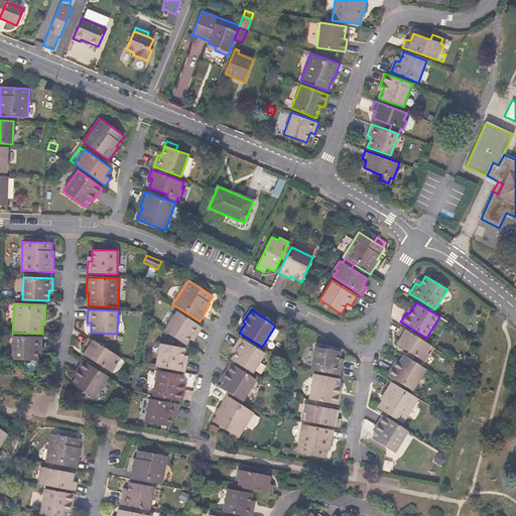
[(176,311),(164,332),(185,345),(189,340),(191,336),(195,339),(202,328),(176,311)]
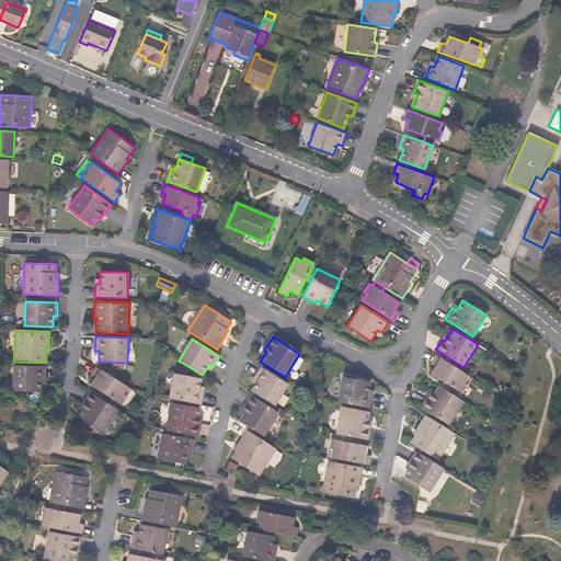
[(464,382),(468,376),(436,356),(431,364),(436,366),(431,374),(444,382),(448,385),(445,390),(455,397),(458,391),(461,393),(467,385),(464,382)]
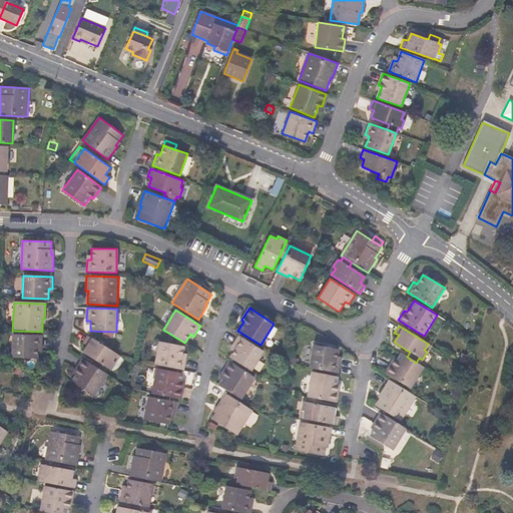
[(42,336),(12,334),(12,358),(37,358),(37,352),(37,348),(41,348),(42,336)]
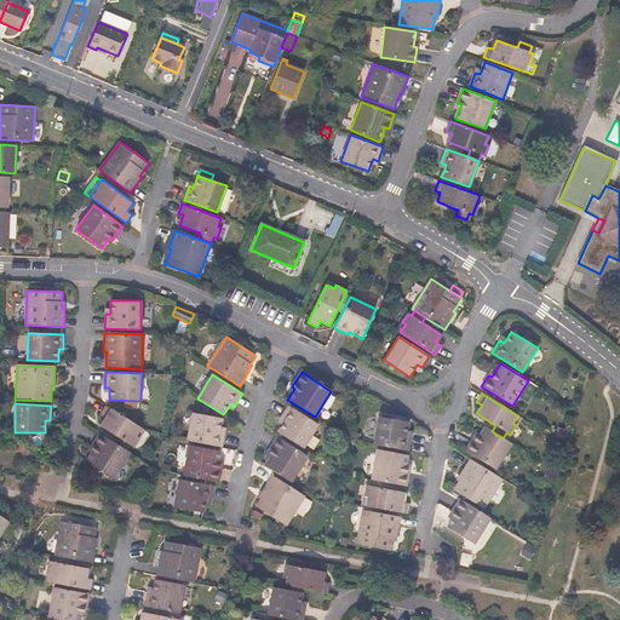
[(142,428),(133,423),(105,406),(101,414),(105,418),(101,426),(115,436),(119,438),(115,443),(127,451),(130,446),(133,447),(139,437),(136,436),(142,428)]
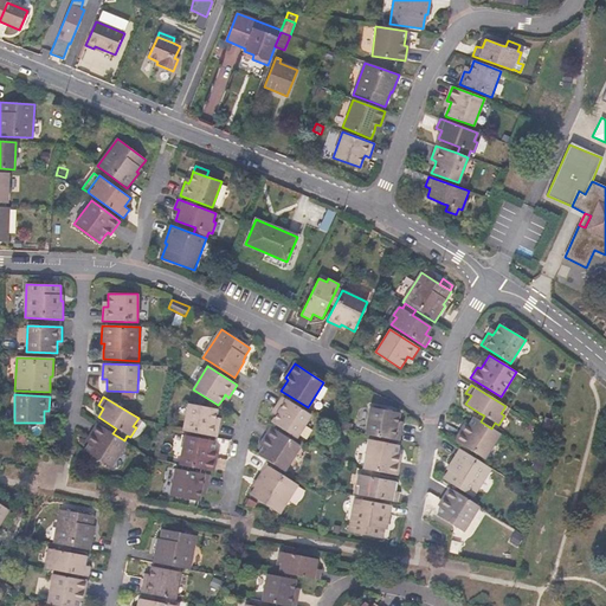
[(296,438),(311,416),(282,397),(274,408),(278,411),(276,416),(271,423),(296,438)]
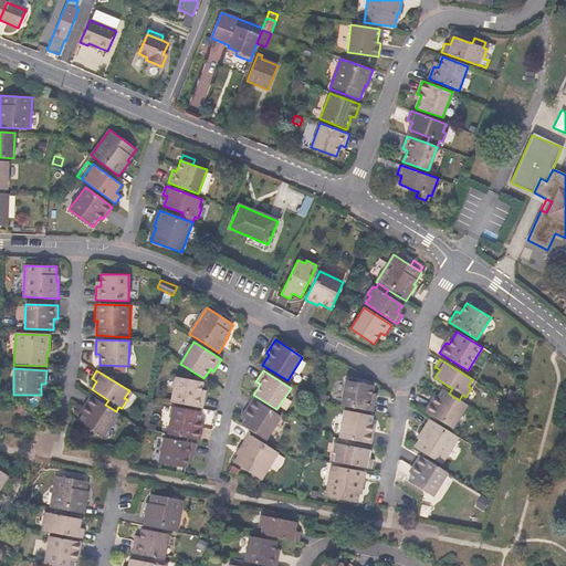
[(192,380),(176,377),(170,402),(202,408),(206,395),(201,394),(201,390),(203,378),(194,373),(192,380)]
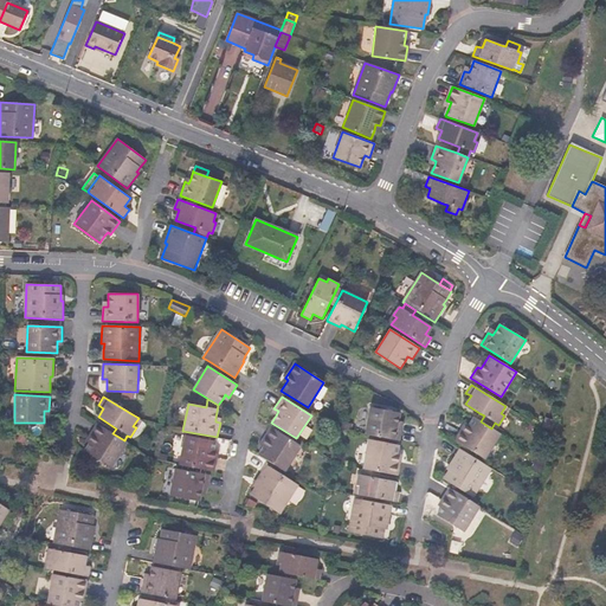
[(398,421),(399,413),(371,407),(365,434),(399,440),(401,426),(397,425),(398,421)]
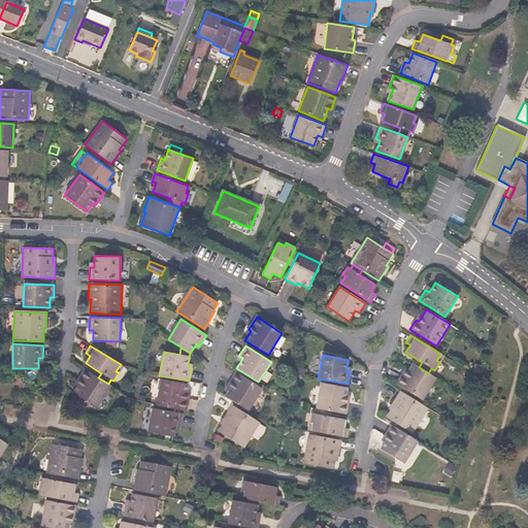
[(422,399),(436,377),(428,373),(419,367),(416,365),(413,363),(408,370),(406,373),(403,371),(396,384),(422,399)]
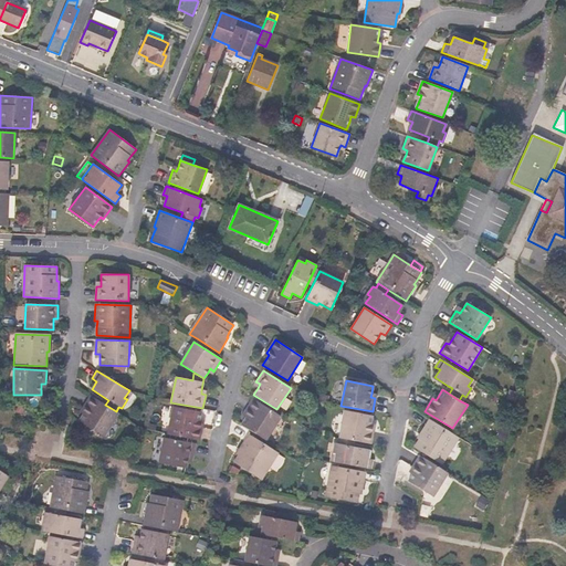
[(514,401),(516,391),(510,389),(506,399),(514,401)]
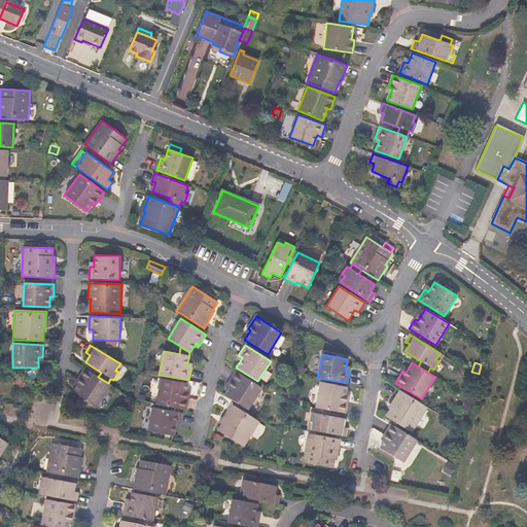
[(306,375),(307,369),(299,367),(297,366),(296,374),(301,374),(306,375)]
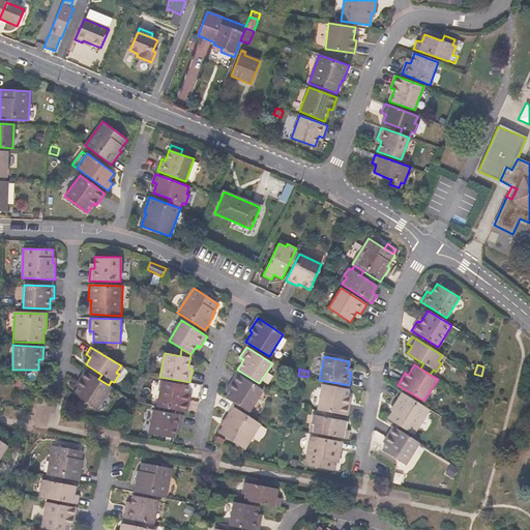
[(97,409),(111,387),(109,385),(98,379),(95,377),(85,371),(77,383),(80,384),(78,388),(74,394),(77,396),(89,404),(97,409)]
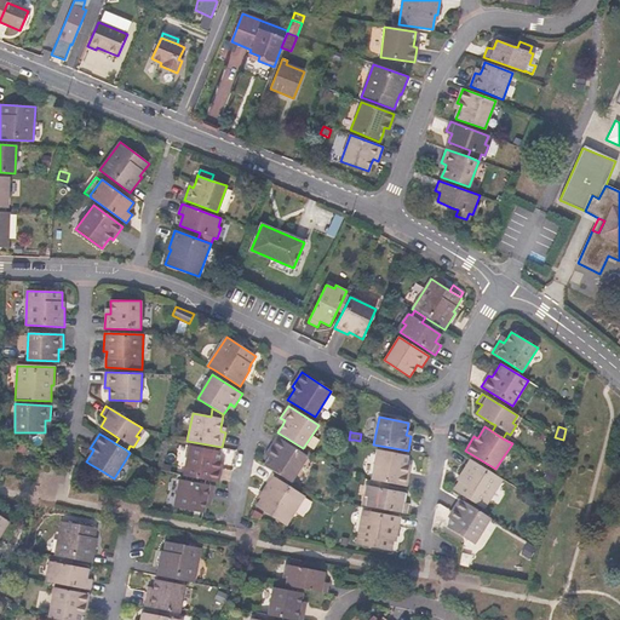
[(291,482),(308,457),(277,437),(268,452),(271,453),(269,458),(264,465),(291,482)]
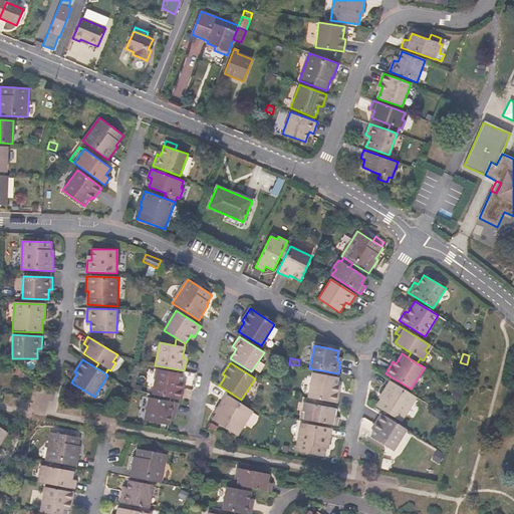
[(182,400),(184,386),(181,386),(182,381),(183,374),(157,369),(152,395),(182,400)]
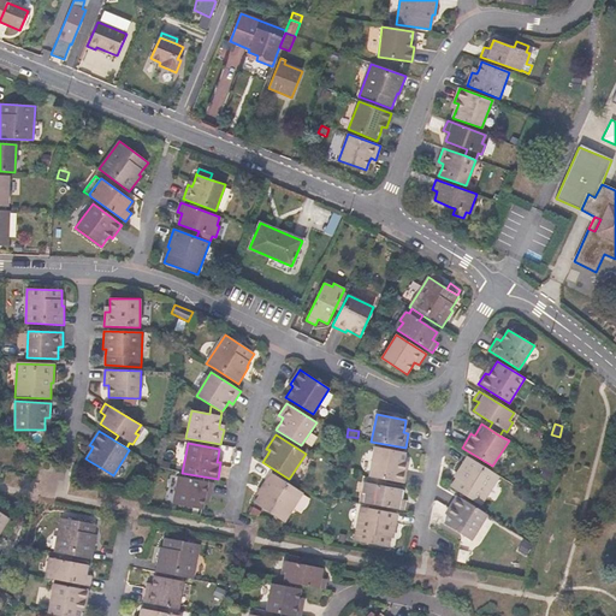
[(403,461),(406,452),(374,446),(368,477),(381,479),(386,480),(404,484),(407,467),(403,466),(403,461)]
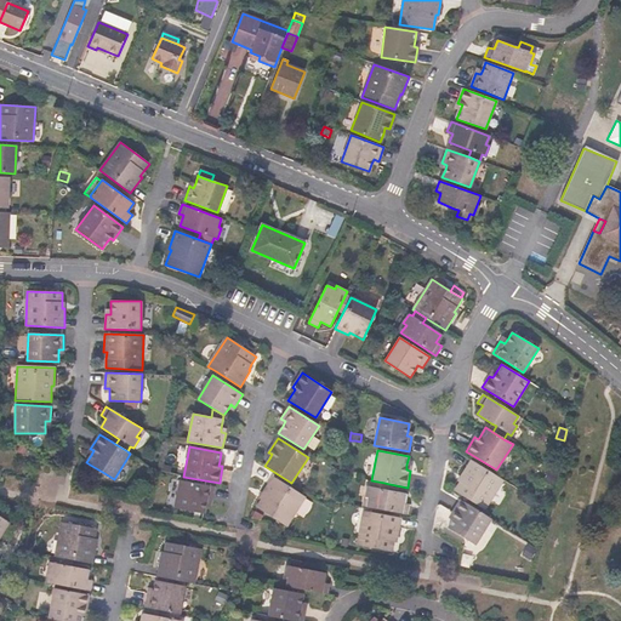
[(485,510),(503,480),(490,472),(471,460),(461,476),(462,477),(460,482),(455,490),(485,510)]
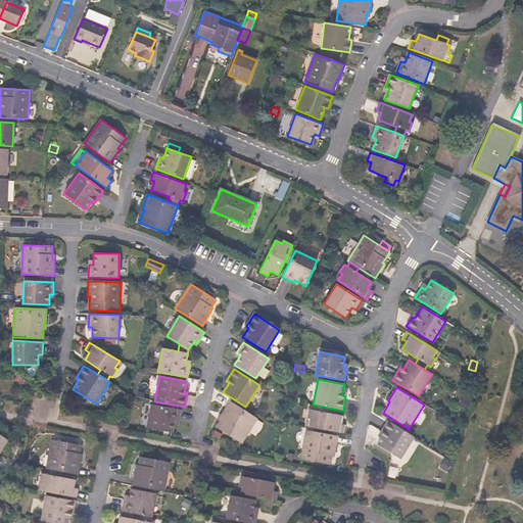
[(88,398),(76,391),(74,394),(86,402),(88,398)]
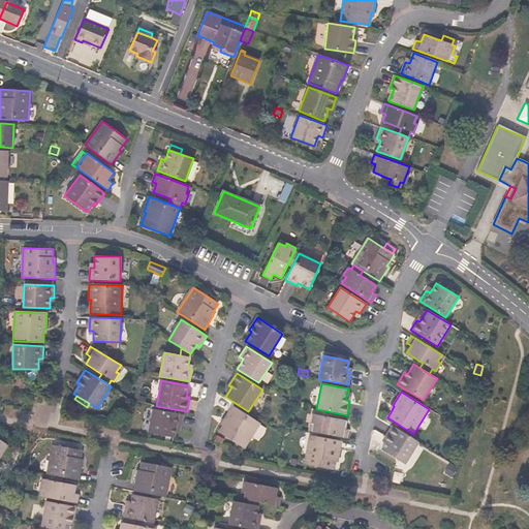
[(259,425),(260,424),(232,406),(224,419),(225,421),(223,425),(218,432),(244,448),(253,435),(259,425)]
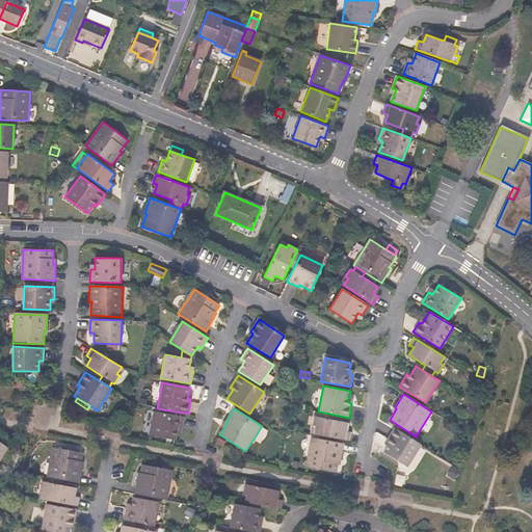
[(181,429),(184,417),(154,411),(149,434),(175,440),(177,433),(177,429),(181,429)]
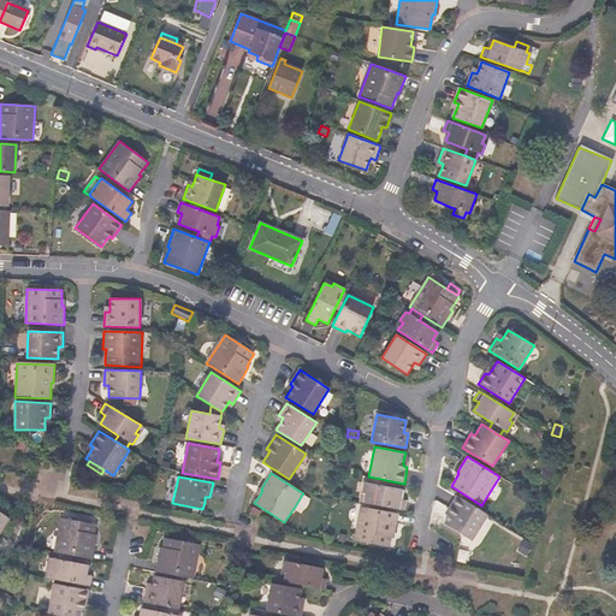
[(400,499),(402,490),(385,486),(380,485),(381,479),(368,477),(367,483),(365,483),(362,492),(366,493),(363,503),(404,510),(406,501),(400,499)]
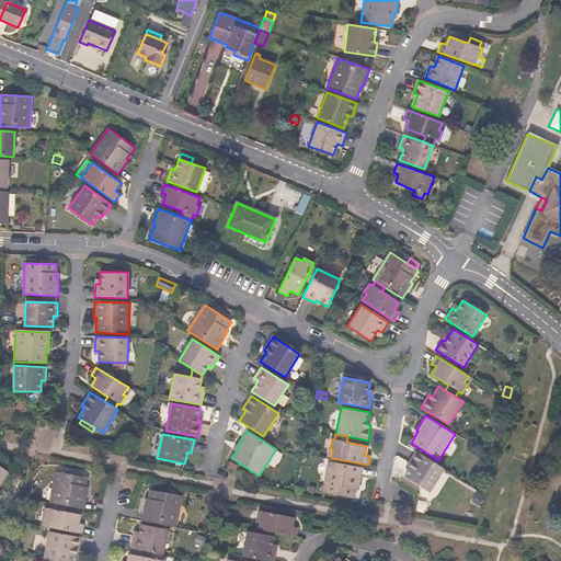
[(481,453),(474,448),(471,453),(479,457),(481,453)]
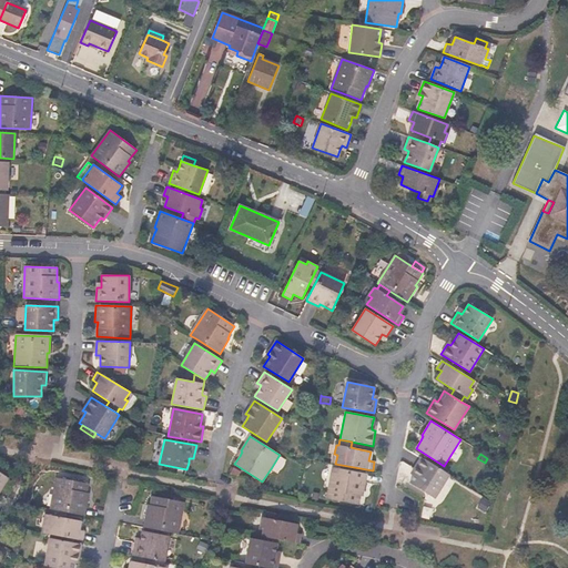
[(276,469),(283,458),(279,456),(272,467),(276,469)]
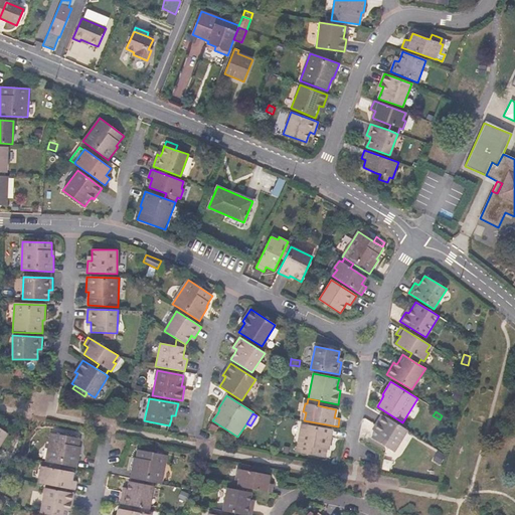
[(393,452),(407,431),(381,414),(374,426),(376,427),(374,432),(371,438),(393,452)]
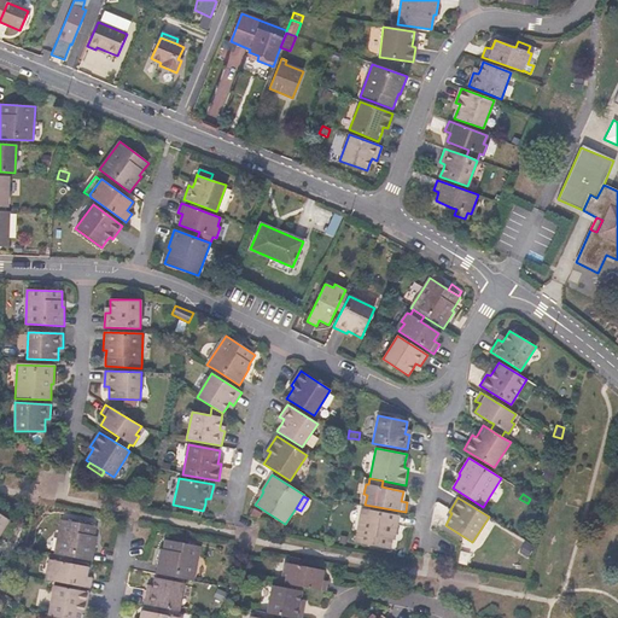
[(262,513),(254,508),(250,516),(260,518),(262,513)]
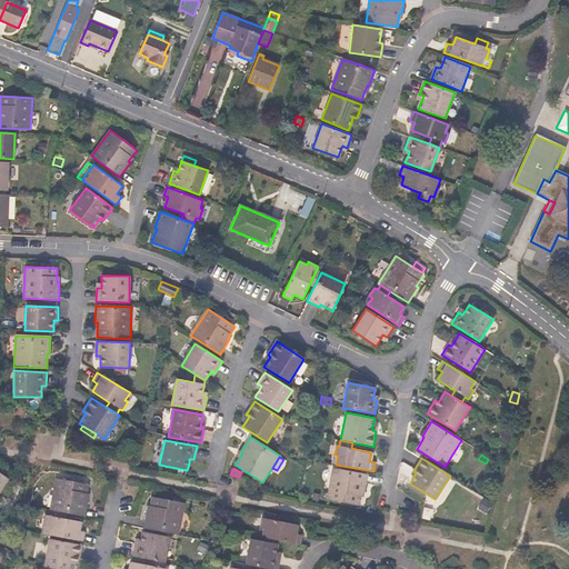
[(363,491),(367,475),(332,468),(327,499),(359,506),(360,497),(361,491),(363,491)]
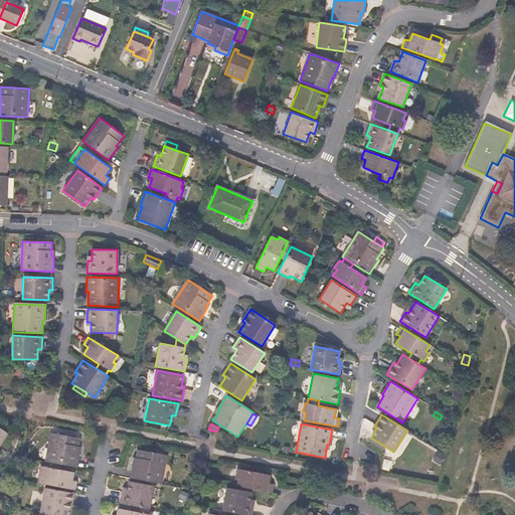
[(78,447),(80,439),(51,433),(45,462),(76,467),(79,452),(77,452),(78,447)]
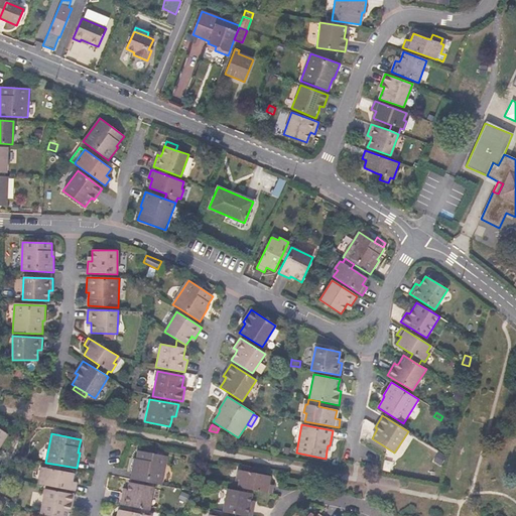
[(162,485),(167,457),(138,450),(136,459),(135,464),(133,463),(130,479),(162,485)]
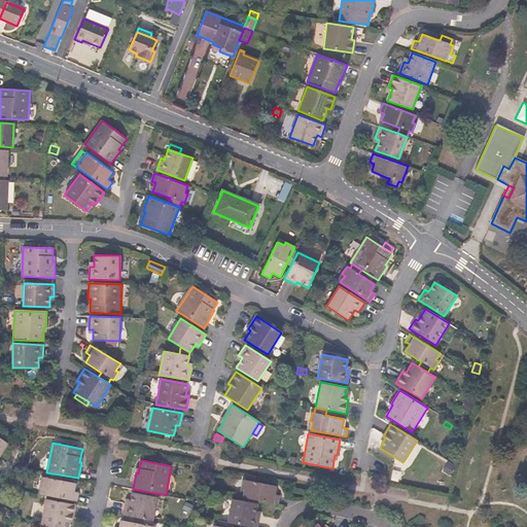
[(274,494),(276,486),(260,483),(256,482),(257,477),(249,475),(247,476),(246,480),(243,480),(241,489),(243,490),(242,497),(278,504),(279,495),(274,494)]
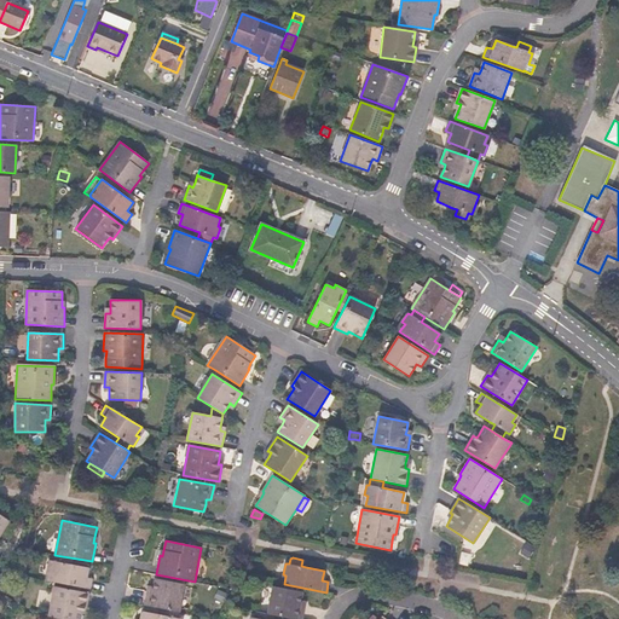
[(87,577),(88,567),(50,560),(47,571),(51,572),(48,580),(90,589),(92,578),(87,577)]
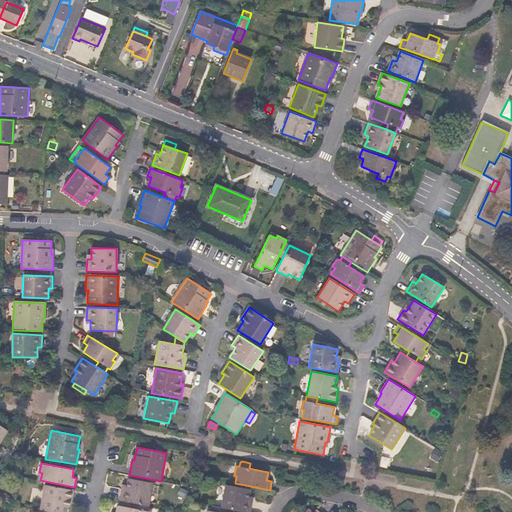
[(148,506),(152,483),(128,478),(126,485),(126,489),(122,488),(119,500),(134,503),(138,504),(148,506)]
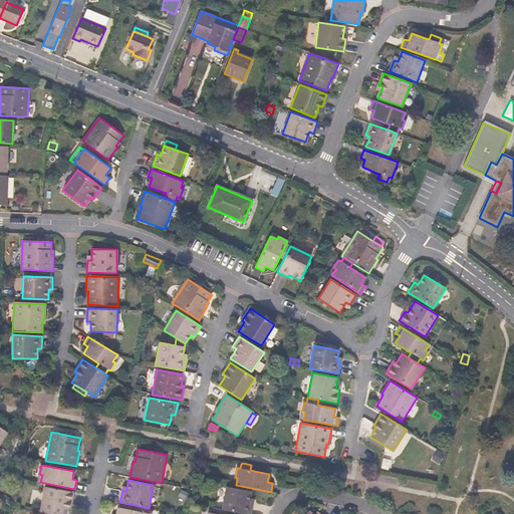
[(71,506),(74,493),(44,487),(40,511),(51,513),(53,513),(66,513),(67,509),(68,506),(71,506)]
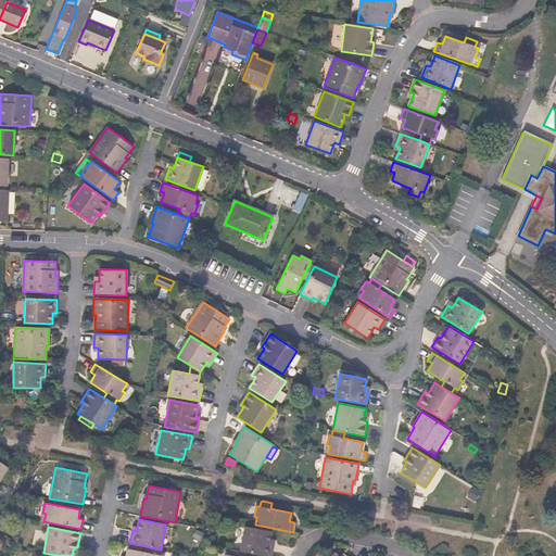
[(270,555),(274,543),(269,543),(270,539),(272,532),(245,527),(240,551),(245,553),(264,555),(270,555)]
